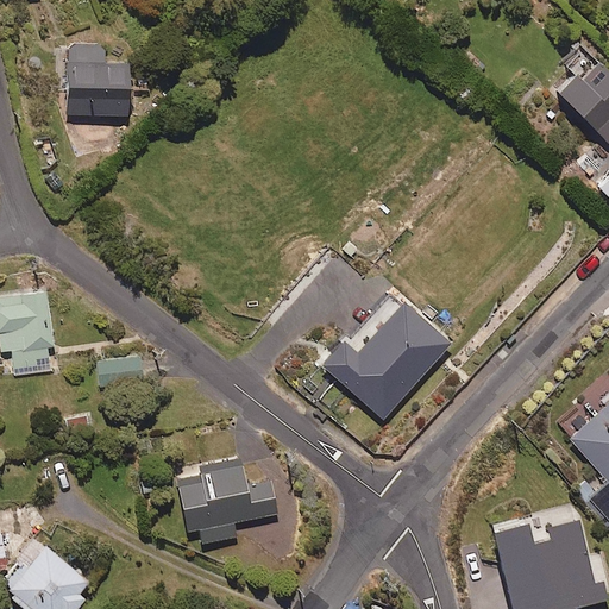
[(608,71),(578,41),(559,60),(576,77),(557,94),(608,149),(608,71)]
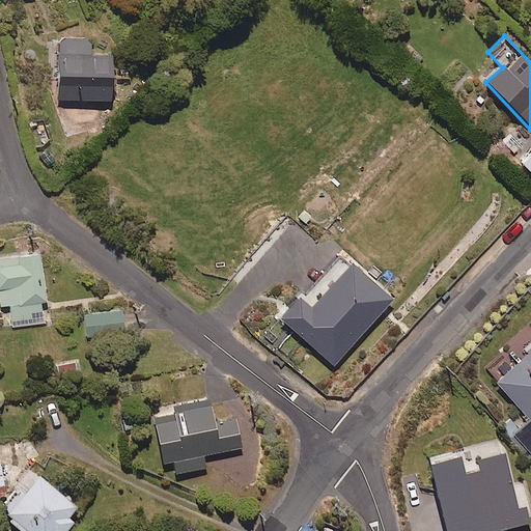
[(90,40),(59,40),(58,101),(111,102),(112,57),(90,57),(90,40)]
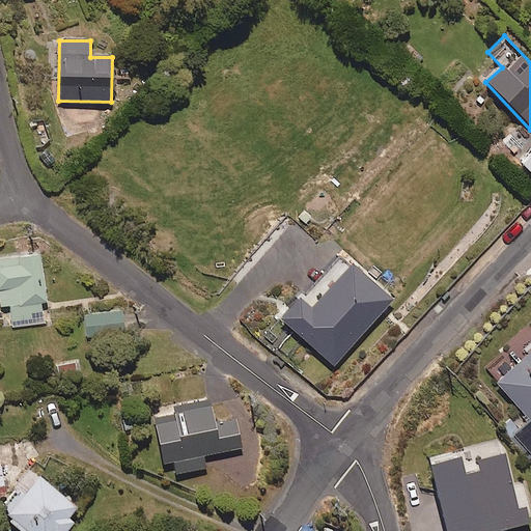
[(530,151),(521,163),(530,172),(530,151)]
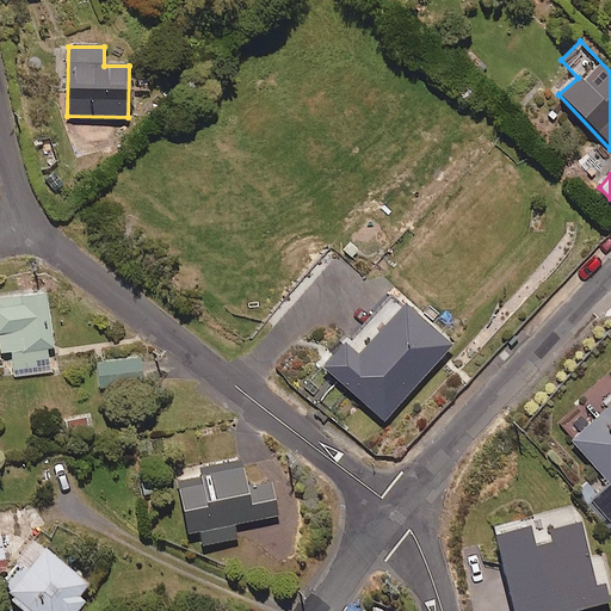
[(56,371),(45,294),(0,300),(0,352),(11,352),(14,376),(56,371)]
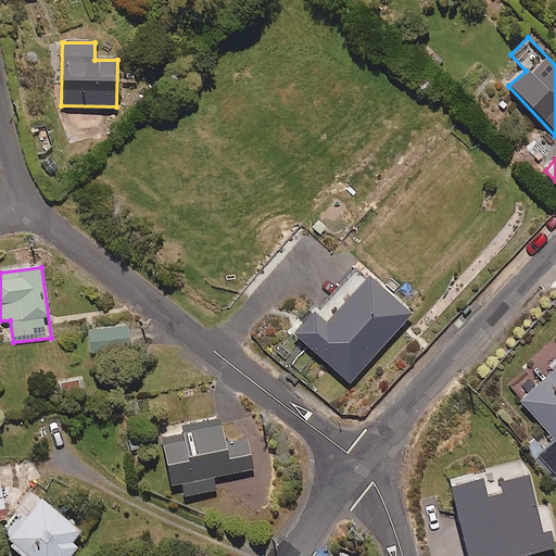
[(412,314),(369,276),(326,325),(314,314),(294,336),(350,384),(412,314)]
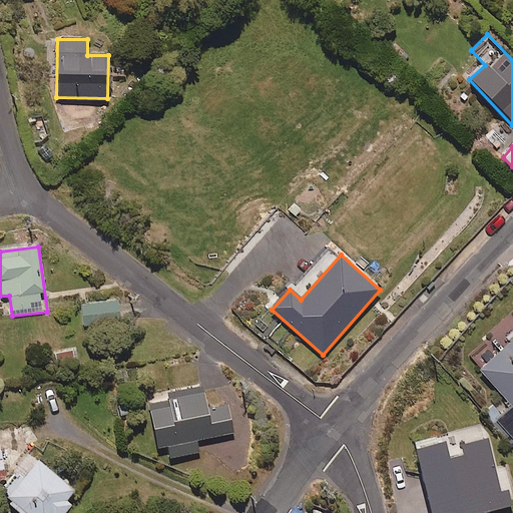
[(118,324),(118,302),(83,303),(83,325),(118,324)]
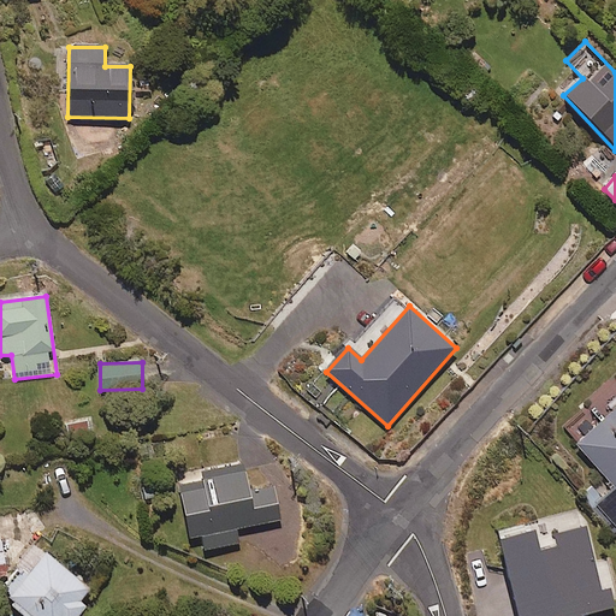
[(562,428),(576,445),(604,477),(584,495),(615,531),(615,409),(603,421),(588,406),(562,428)]
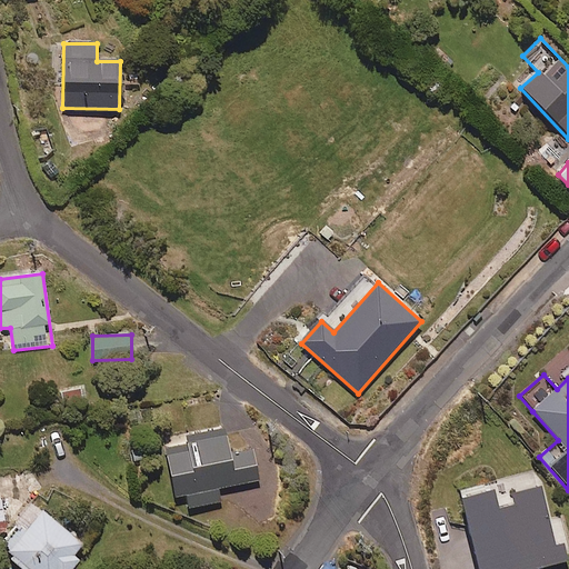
[(229,455),(223,428),(186,435),(165,439),(176,497),(187,495),(189,509),(220,502),(218,489),(258,481),(252,450),(229,455)]
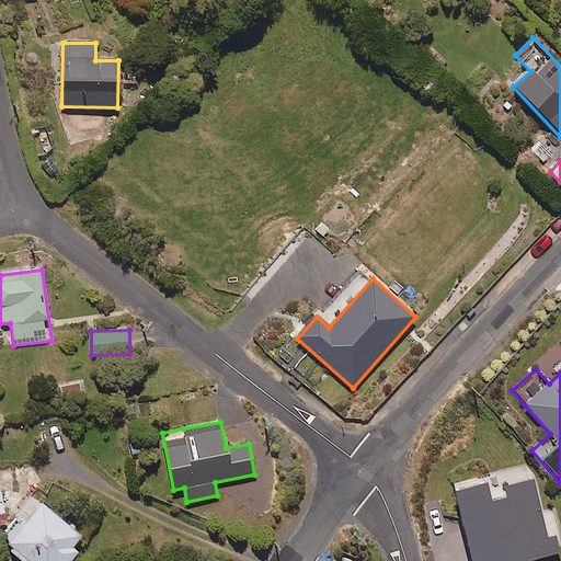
[(547,538),(533,481),(506,488),(508,499),(491,503),(487,485),(455,493),(471,560),(529,560),(559,553),(554,536),(547,538)]
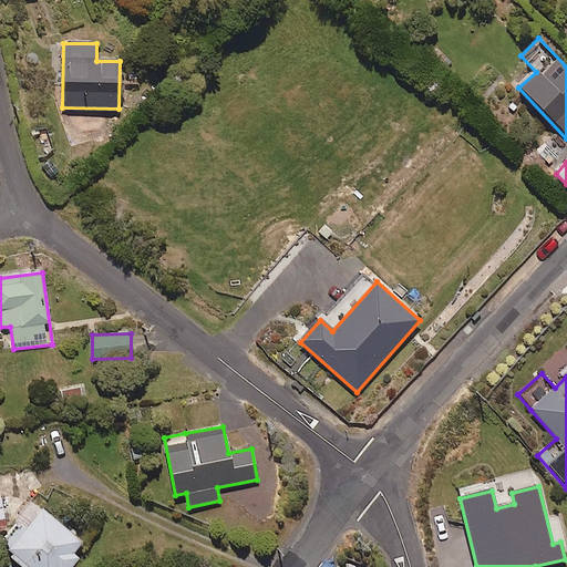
[(82,543),(32,503),(0,542),(0,549),(21,566),(71,566),(78,560),(71,556),(82,543)]
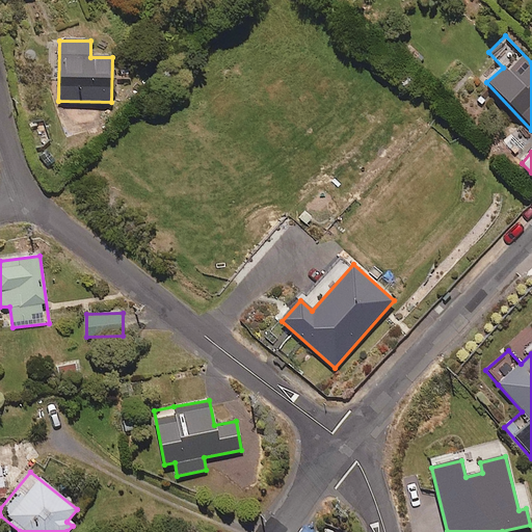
All buildings are outlined.
